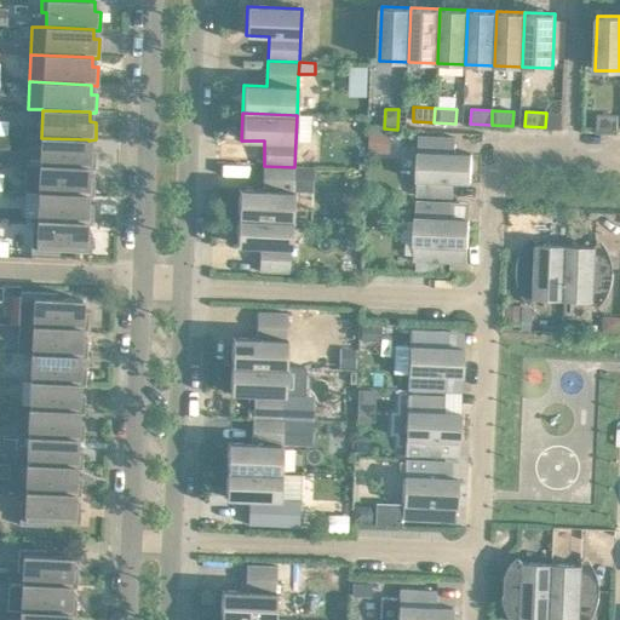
[(596,130),(616,131),(618,116),(597,115),(596,130)]
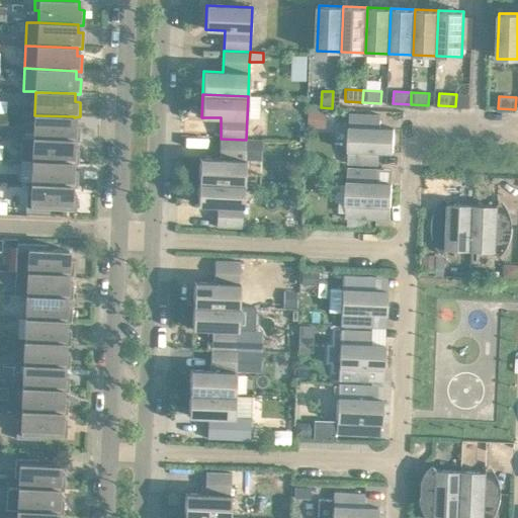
[(308,110),(308,125),(325,125),(325,110),(308,110)]
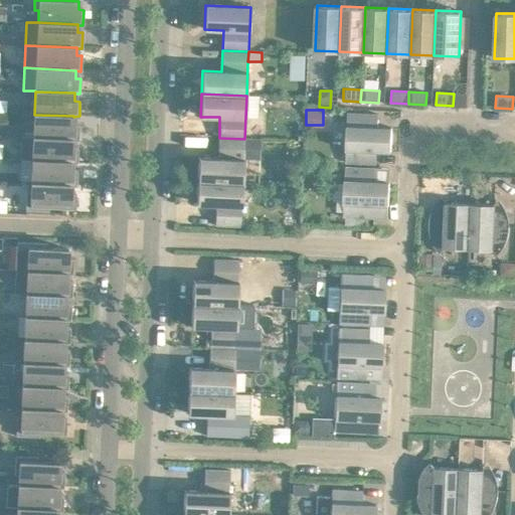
[(345,163),(371,164),(371,151),(391,152),(392,129),(378,128),(378,115),(347,114),(345,163)]
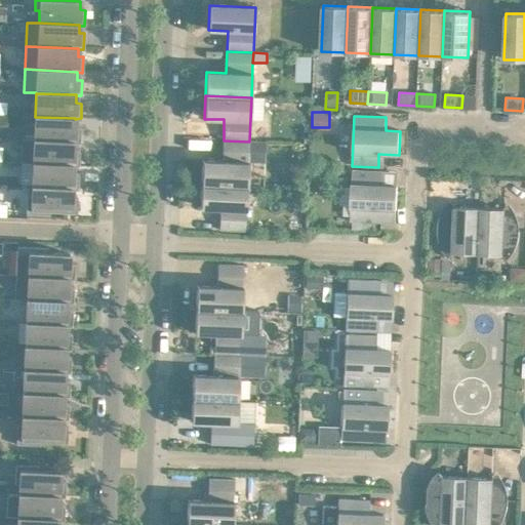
[(35,117),(34,139),(74,142),(74,143),(80,143),(80,126),(75,126),(75,119),(75,118),(35,117)]
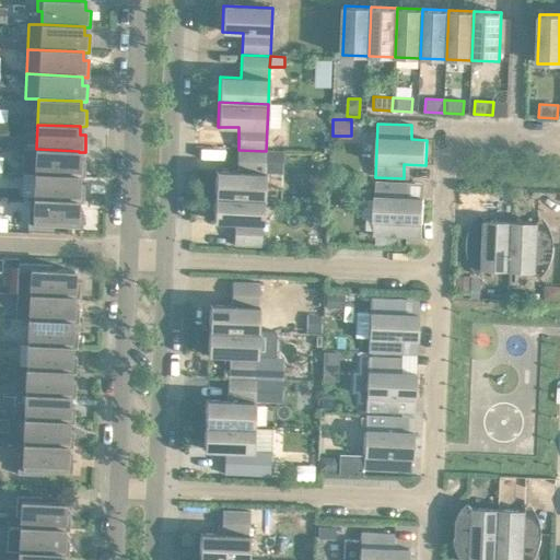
[(22,174),(35,174),(78,176),(78,177),(84,177),(84,160),(79,160),(79,152),(79,151),(36,149),(36,150),(23,149),(22,174)]
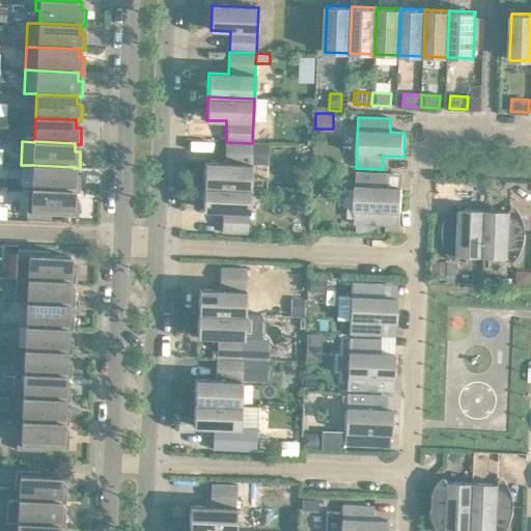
[(204,163),(203,187),(250,189),(251,165),(267,166),(268,144),(252,143),(226,142),(225,164),(204,163)]
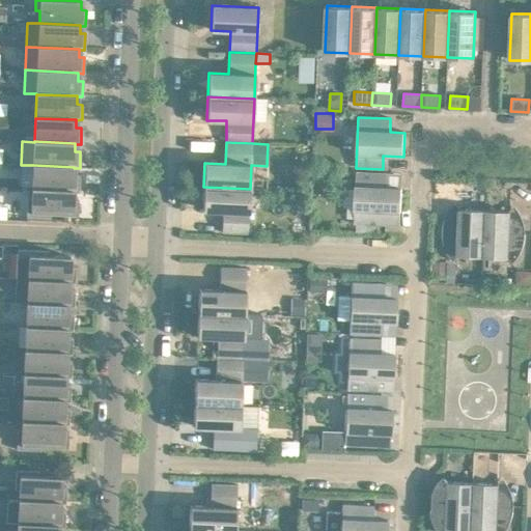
[(33,165),(32,189),(73,191),(79,192),(79,175),(74,175),(74,168),(74,167),(33,165)]
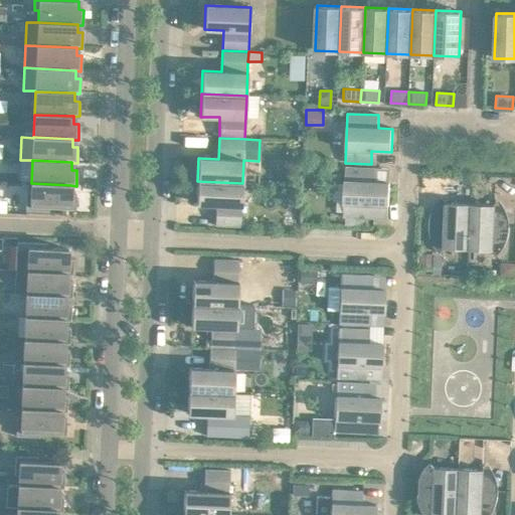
[(343,217),(368,218),(387,218),(388,206),(389,182),(375,182),(376,169),(345,168),(343,217)]
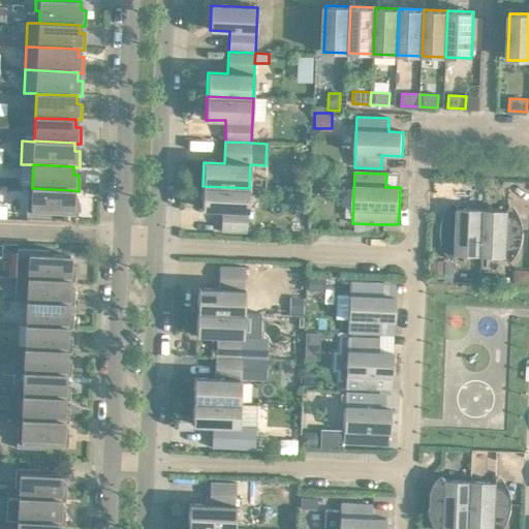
[(249,188),(203,186),(201,209),(222,210),(221,231),(247,232),(249,188)]
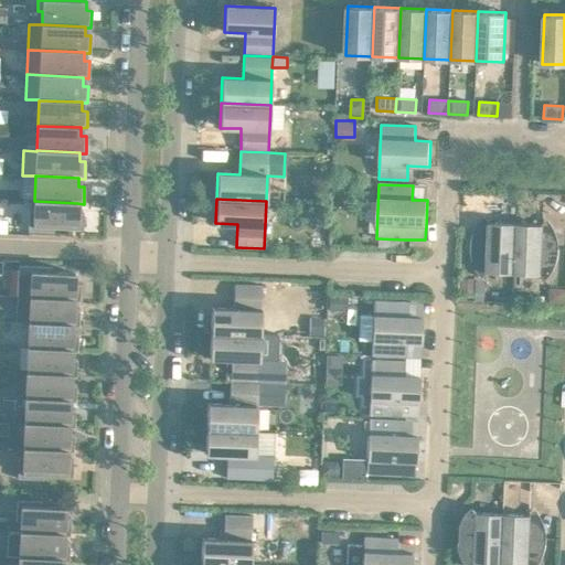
[(77,203),(34,201),(34,211),(29,211),(28,232),(53,233),(54,227),(83,228),(83,212),(77,211),(77,203)]
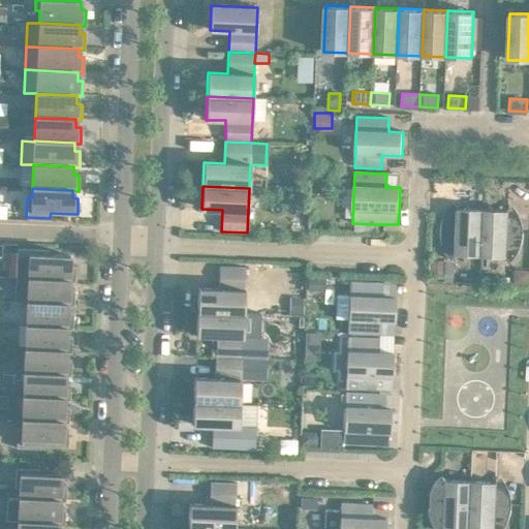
[(457,255),(480,256),(483,210),(458,209),(457,230),(440,229),(440,232),(440,237),(441,241),(442,244),(443,248),(444,251),(446,254),(448,257),(450,260),(457,255)]
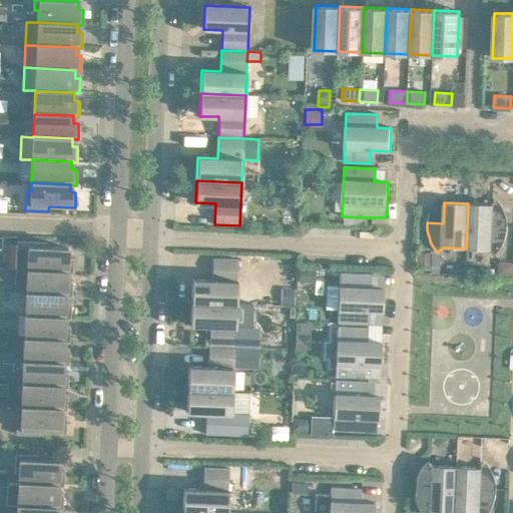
[(468,203),(466,248),(489,249),(495,255),(497,252),(499,249),(501,246),(503,243),(505,240),(506,236),(506,233),(507,229),(507,225),(492,225),(493,204),(468,203)]
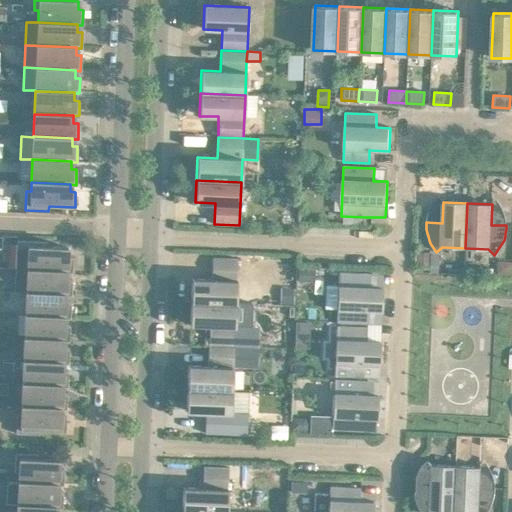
[(17,241),(15,269),(66,271),(66,272),(72,272),(72,257),(67,256),(68,248),(47,247),(47,242),(17,241)]
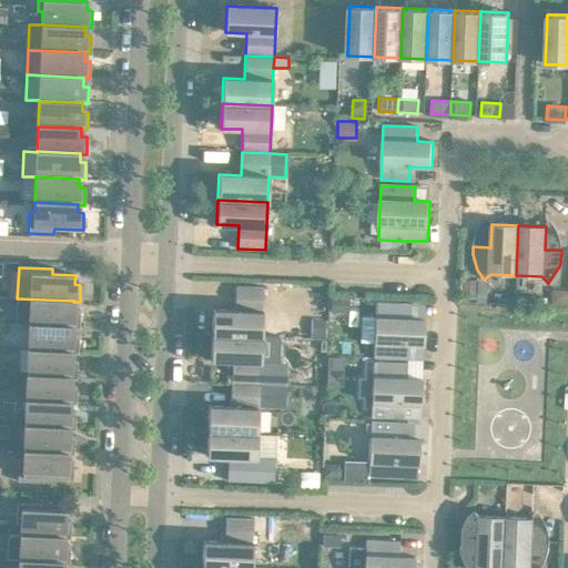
[(464,280),(464,296),(476,296),(477,281),(464,280)]
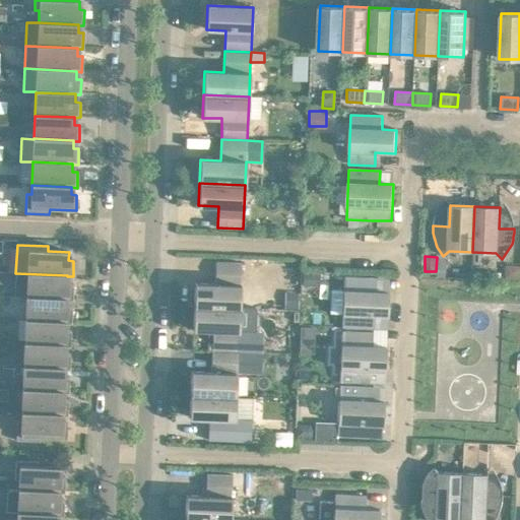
[(195,283),(194,307),(240,309),(242,264),(215,263),(214,284),(195,283)]
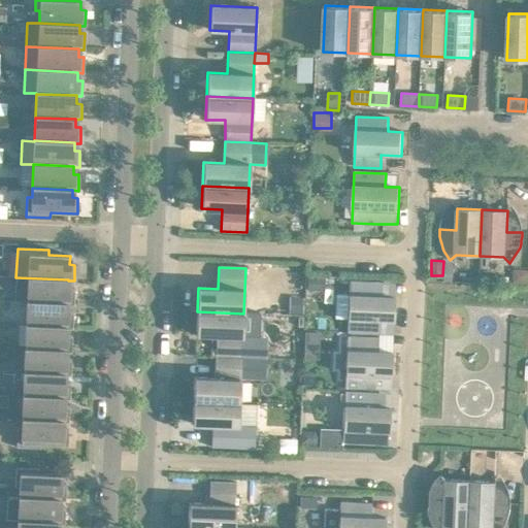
[(527,270),(514,270),(513,284),(527,285),(527,270)]
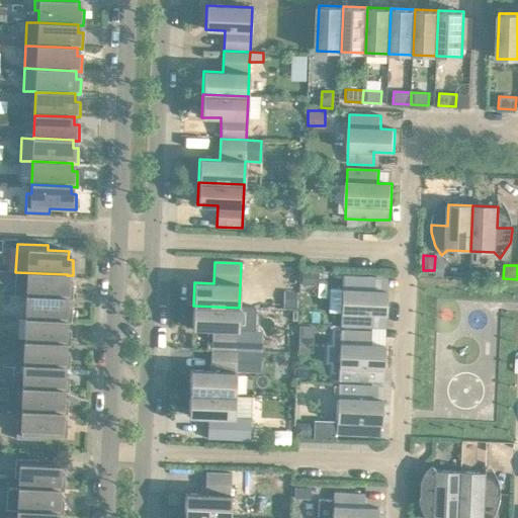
[(14,295),(26,295),(66,297),(66,298),(72,298),(73,282),(67,282),(67,275),(67,274),(15,272),(14,295)]
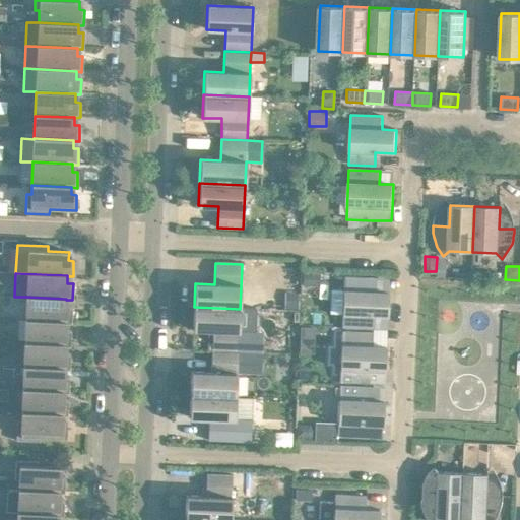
[(303,274),(303,286),(319,286),(320,274),(303,274)]
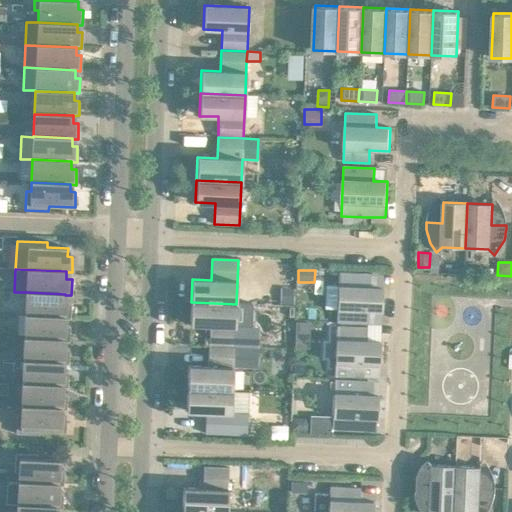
[(336,323),(362,324),(362,311),(382,312),(383,288),(369,287),(369,275),(338,273),(336,323)]
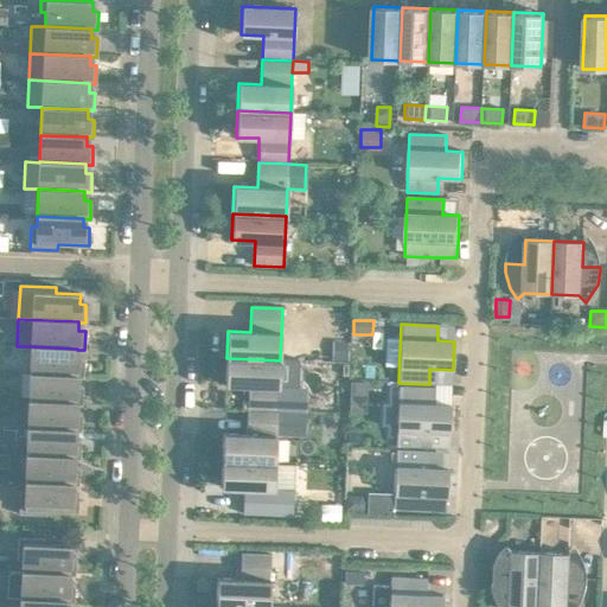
[(333,342),(332,360),(347,360),(349,343),(333,342)]
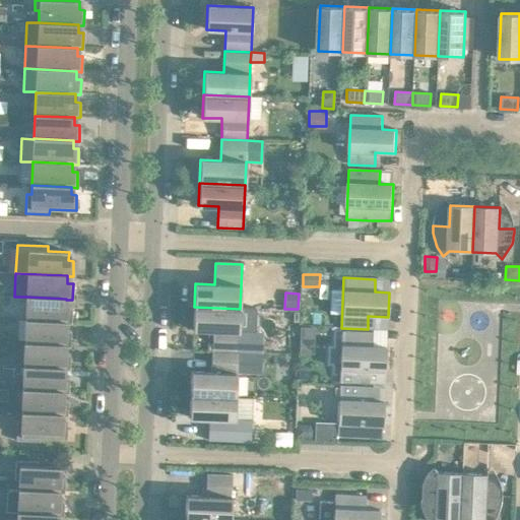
[(26,297),(25,320),(65,322),(71,323),(72,307),(66,307),(66,300),(66,299),(26,297)]
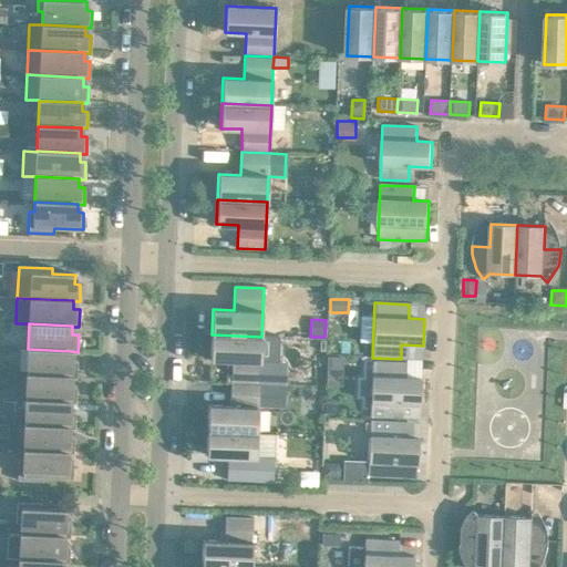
[(233,360),(232,383),(259,384),(259,373),(261,337),(212,334),(210,359),(233,360)]
